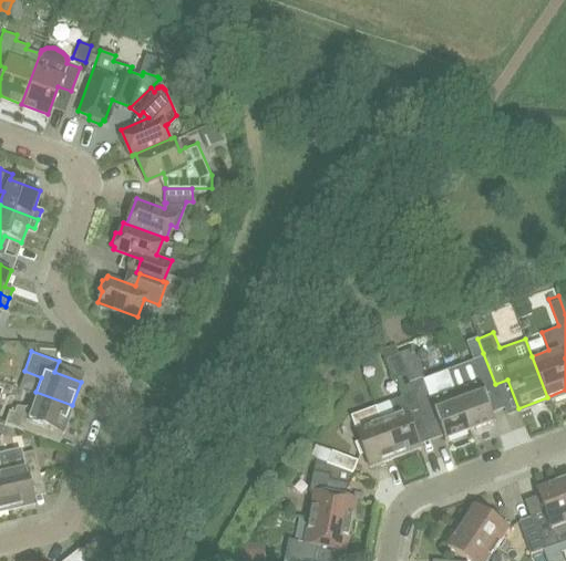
[(453,388),(467,427),(493,417),(483,391),(496,386),(495,384),(483,353),(444,367),(453,388)]
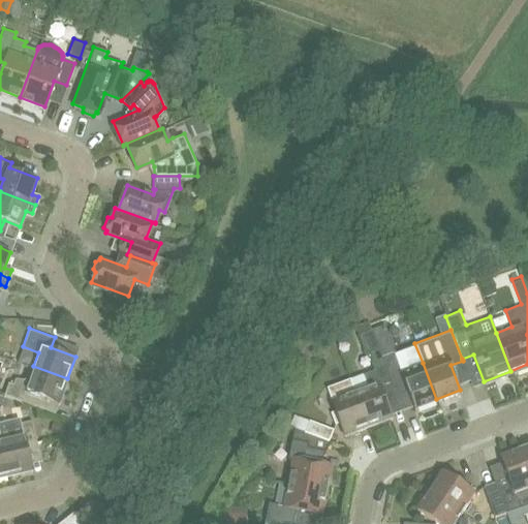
[(407,355),(396,359),(391,342),(378,346),(393,387),(404,382),(413,407),(436,399),(423,363),(412,367),(407,355)]
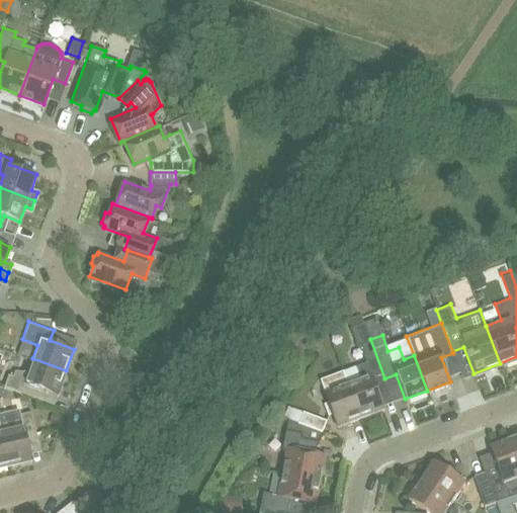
[(385,379),(384,378),(370,339),(359,344),(365,361),(355,364),(359,377),(347,381),(359,416),(382,407),(373,385),(385,379)]
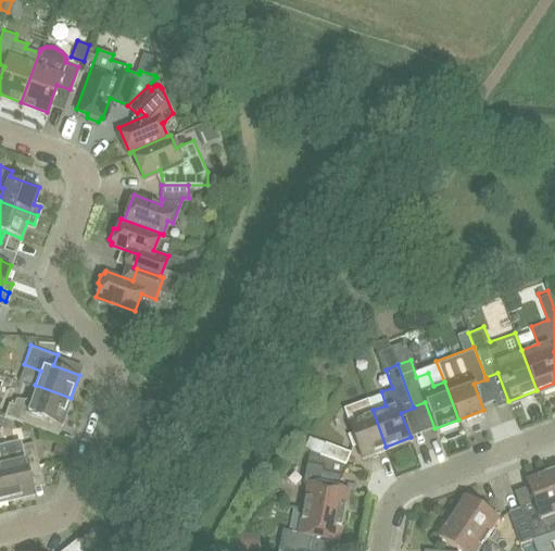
[(62,422),(71,398),(35,385),(29,398),(16,397),(14,402),(9,400),(4,414),(40,427),(45,416),(62,422)]
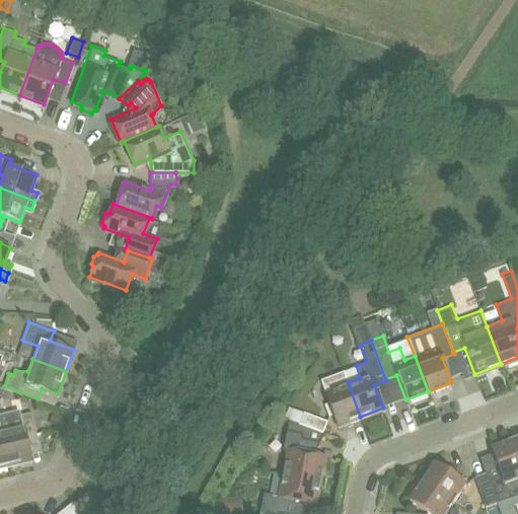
[(338,425),(360,417),(348,382),(343,370),(320,378),(338,425)]
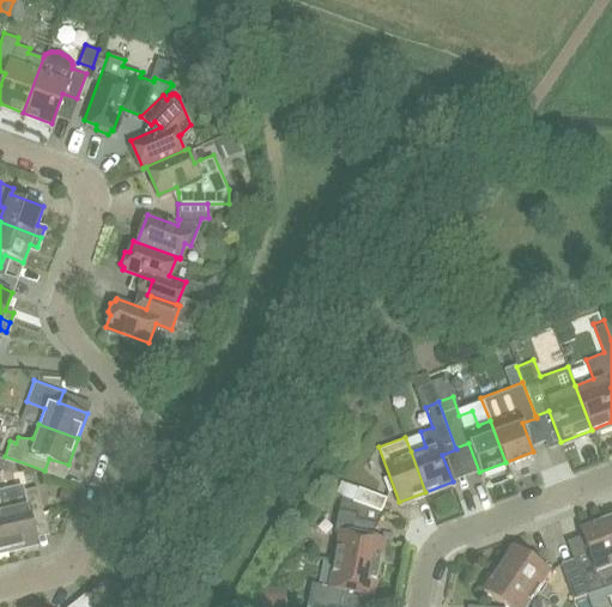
[(62,483),(58,498),(72,503),(77,487),(62,483)]
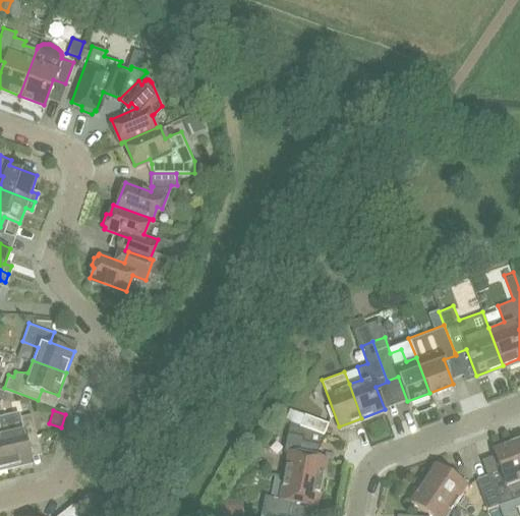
[(0,433),(8,467),(32,461),(25,437),(37,435),(31,412),(20,415),(22,426),(0,433)]
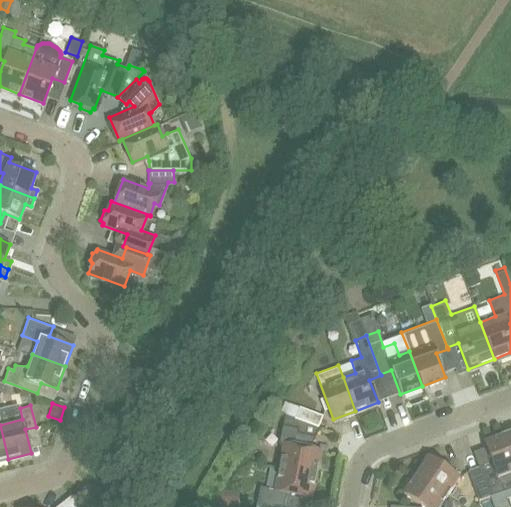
[(299,405),(295,416),(318,425),(322,414),(299,405)]
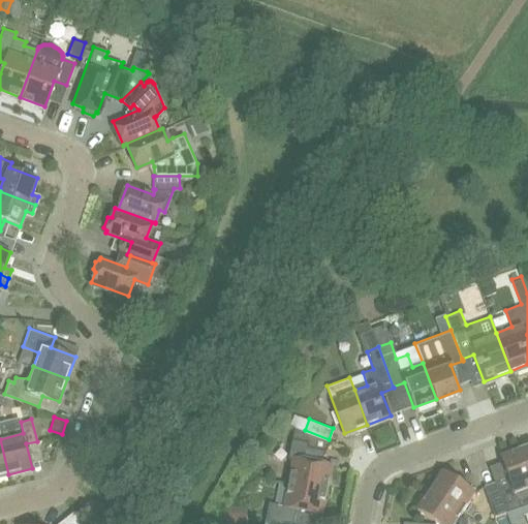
[(275,479),(288,481),(327,489),(331,464),(321,462),(323,450),(301,445),(302,440),(291,438),(288,457),(285,456),(278,461),(275,479)]
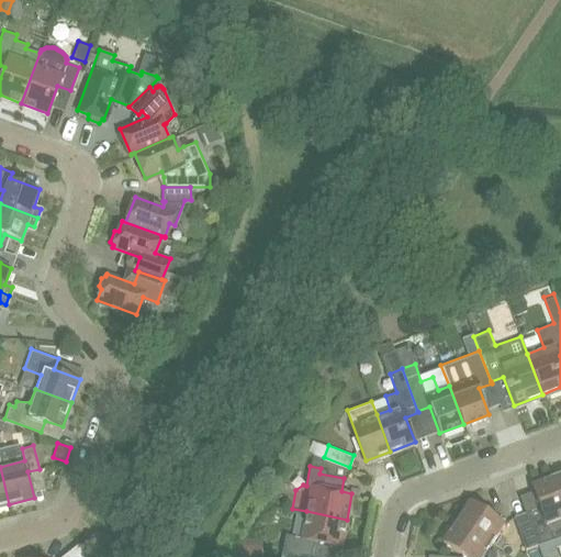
[(0,505),(9,504),(0,467),(0,505)]
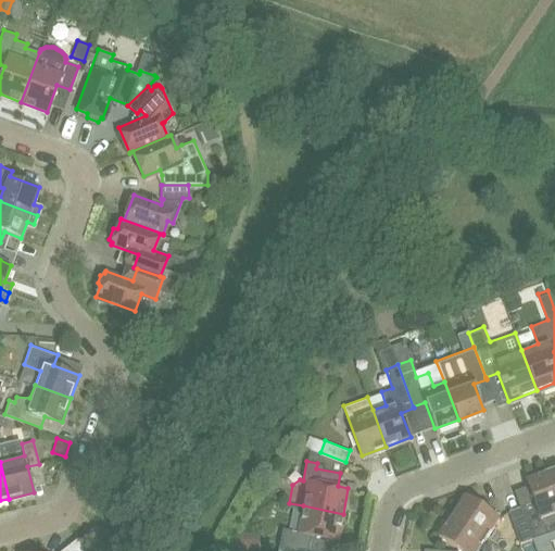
[(554,527),(554,488),(547,470),(526,478),(537,506),(522,511),(521,512),(531,537),(554,527)]
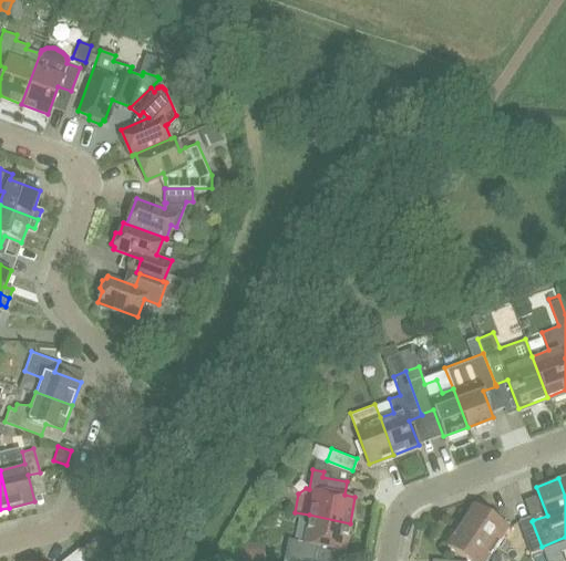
[(460,523),(494,547),(507,527),(473,504),(460,523)]
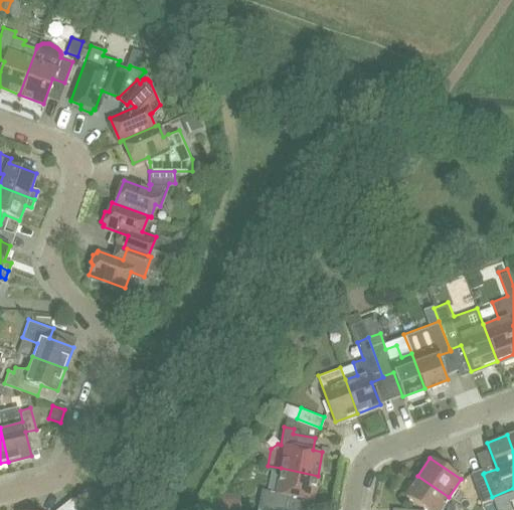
[(313,499),(318,476),(281,468),(276,491),(262,488),(257,509),(270,509),(301,509),(304,497),(313,499)]
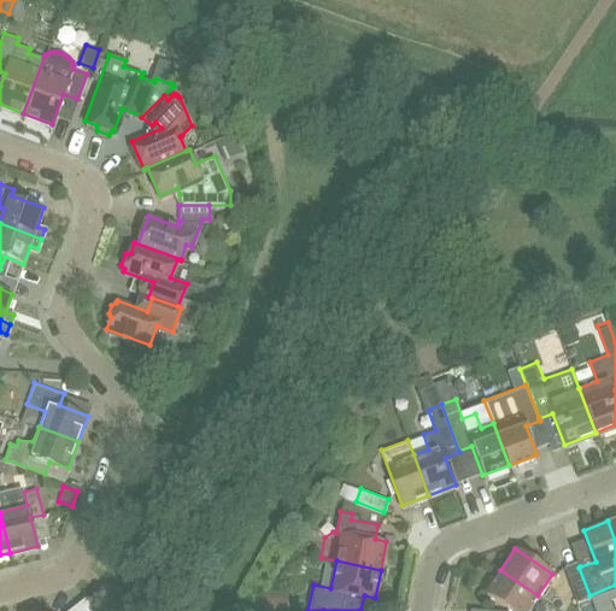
[(579,568),(580,567),(576,560),(563,565),(576,600),(590,595),(579,568)]
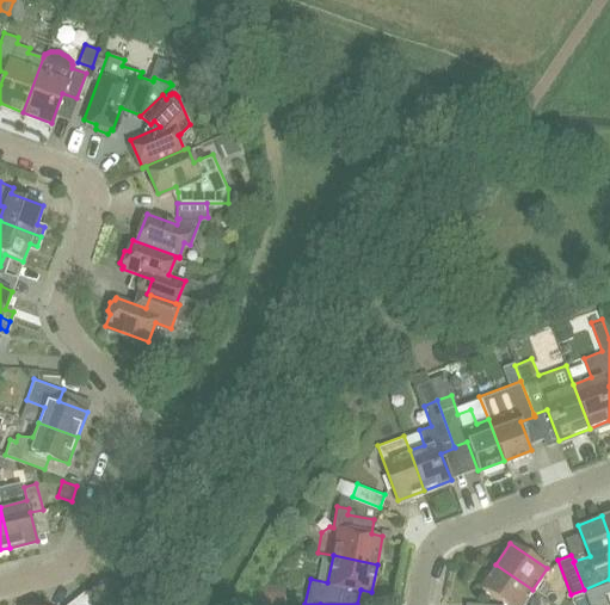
[(528,604),(524,603),(533,590),(495,565),(481,586),(509,604),(507,604),(528,604)]
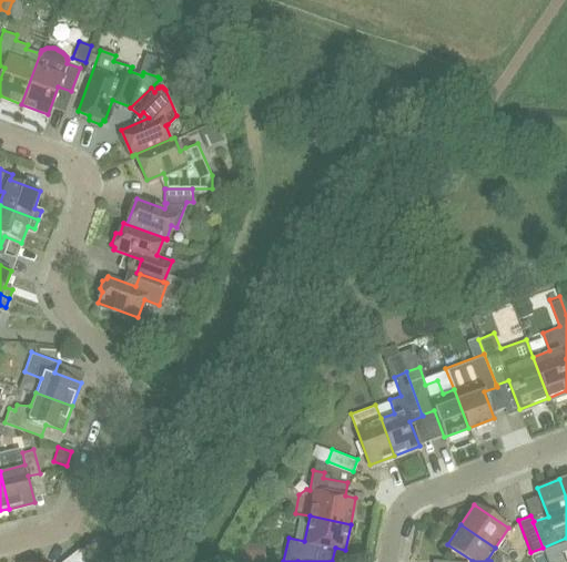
[(247,544),(240,558),(262,559),(263,544),(247,544)]
